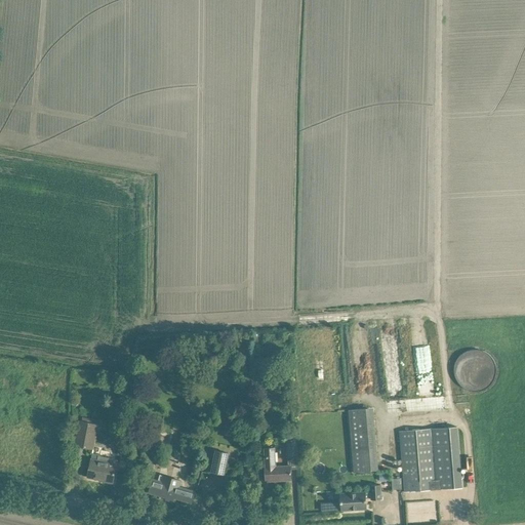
[(373,408),(368,408),(349,410),(354,472),(378,471),(373,408)]
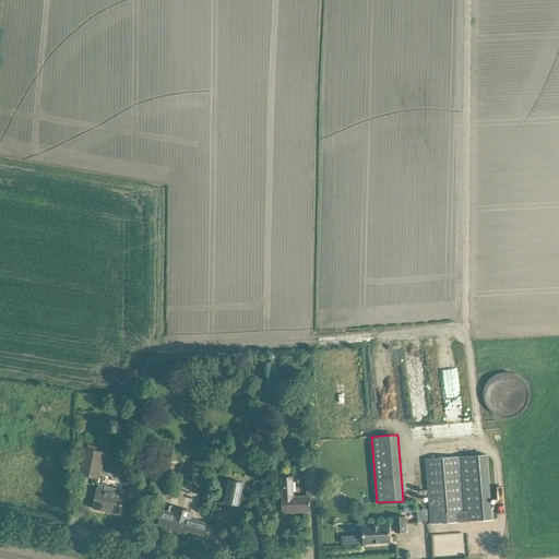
[(99,479),(105,452),(84,448),(79,475),(99,479)]
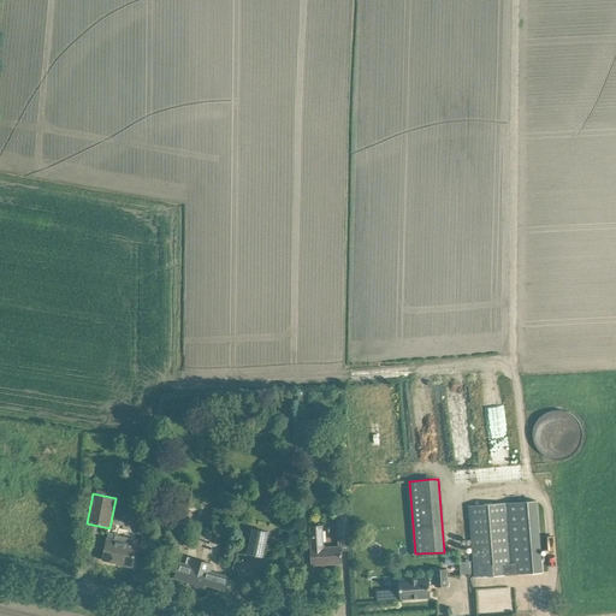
[(542,572),(535,501),(469,505),(474,578),(542,572)]
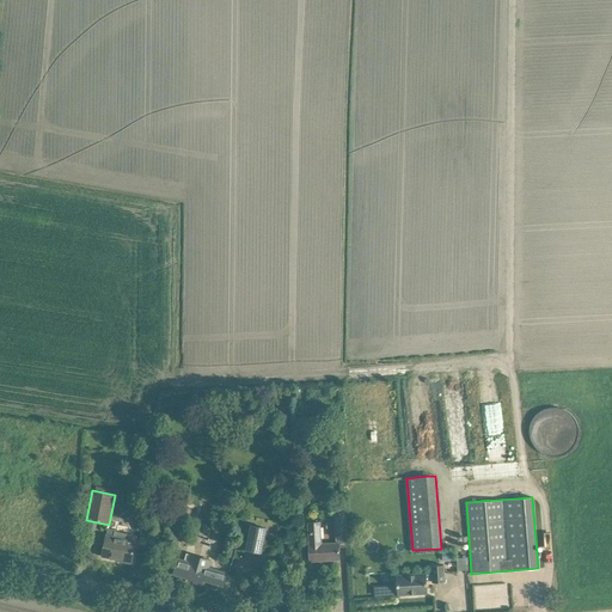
[(335,514),(336,537),(346,536),(344,513),(335,514)]
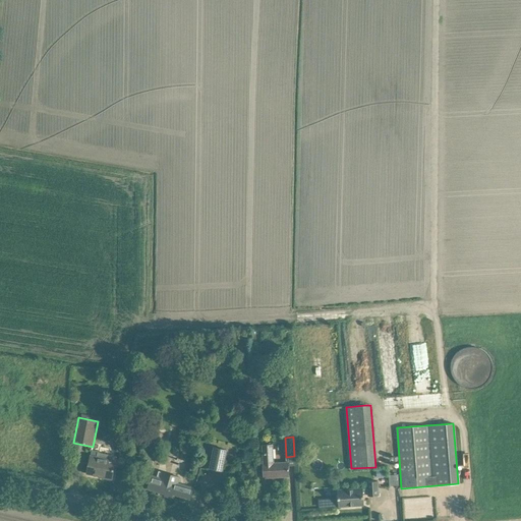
[(263,446),(264,468),(264,478),(288,476),(288,470),(289,470),(288,469),(288,462),(273,463),(273,445),(263,446)]
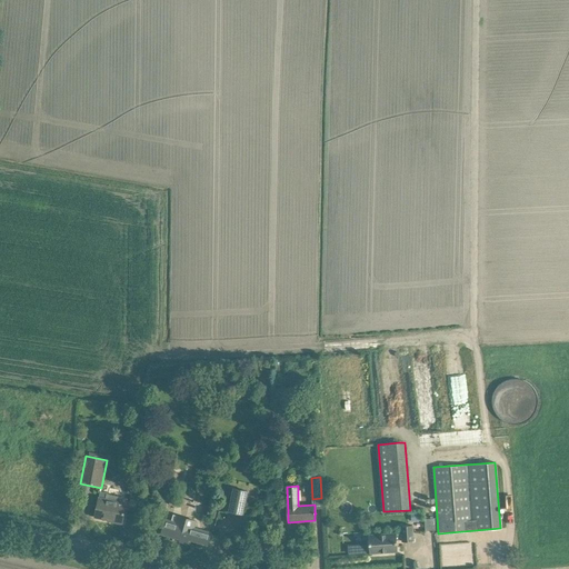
[(248,491),(233,488),(229,512),(242,515),(246,502),(252,503),(255,497),(247,496),(248,491)]
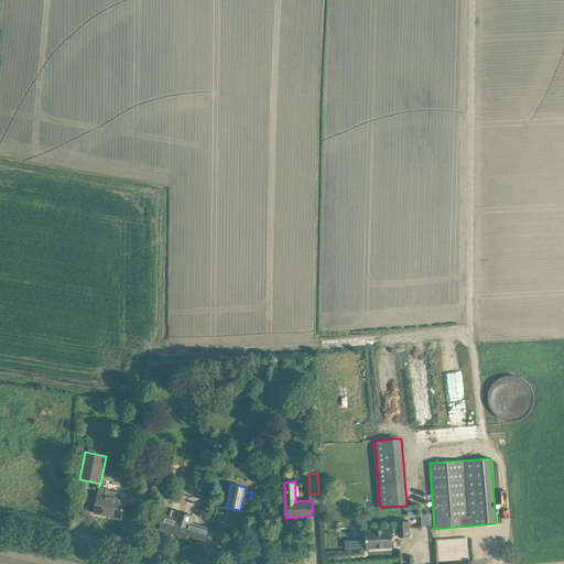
[(108,489),(99,487),(94,512),(121,518),(127,494),(108,490),(108,489)]
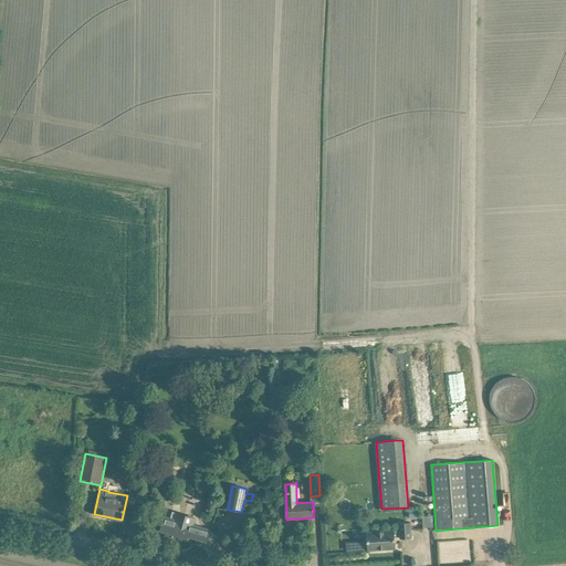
[(160,499),(156,515),(161,516),(166,501),(160,499)]
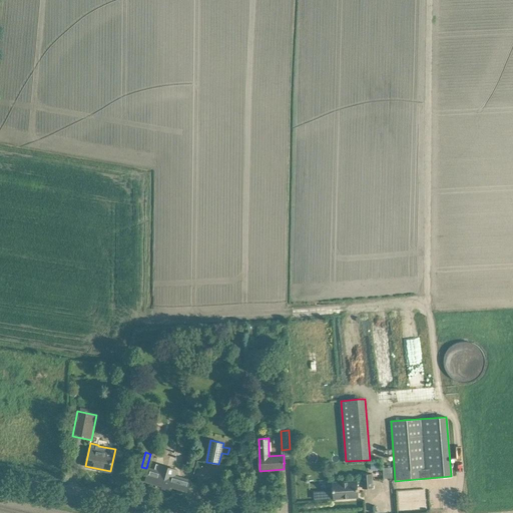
[(168,486),(170,486),(187,491),(190,480),(175,476),(176,470),(159,465),(157,471),(149,468),(145,482),(162,487),(163,482),(169,484),(168,486)]
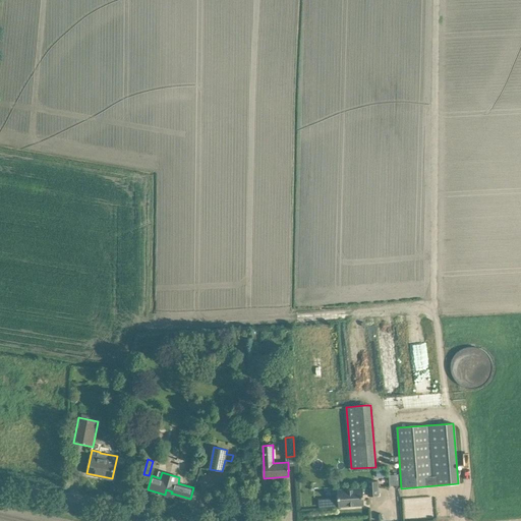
[(398,475),(389,475),(389,486),(399,485),(398,475)]
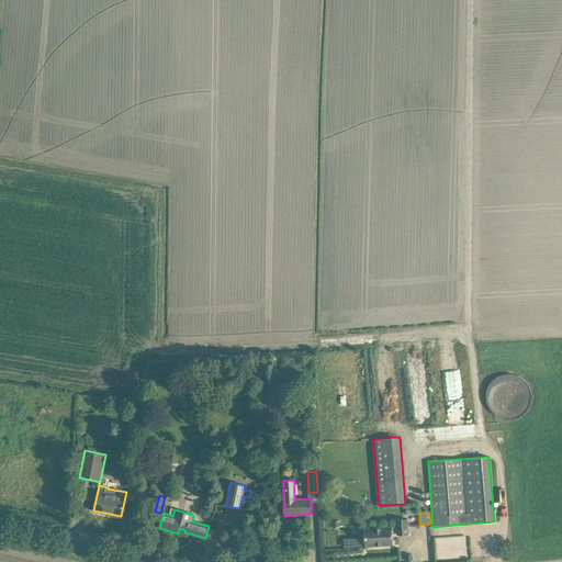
[(364,528),(366,547),(393,544),(392,534),(397,534),(397,535),(408,535),(407,519),(396,519),(397,527),(392,528),(392,527),(364,528)]
